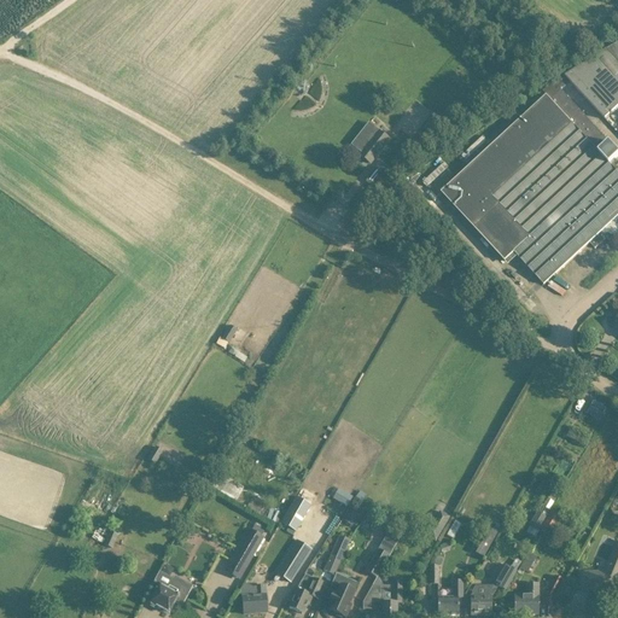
[(617,45),(607,52),(617,63),(617,45)]
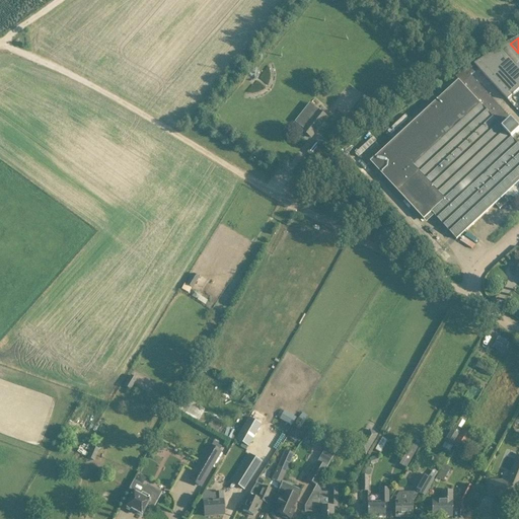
[(480,62),(474,65),(508,101),(512,96),(518,90),(518,53),(510,44),(480,62)]
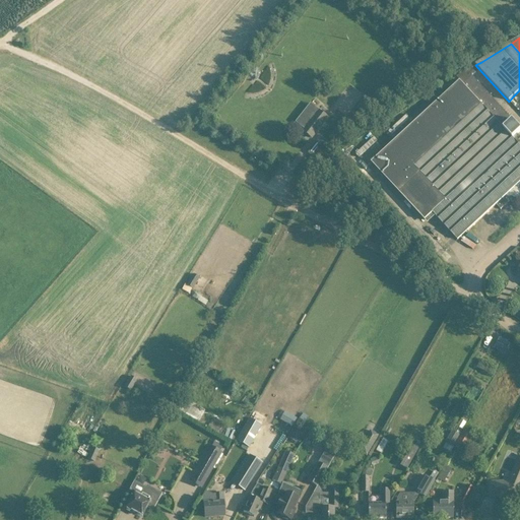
[(460,81),(372,163),(426,220),(433,213),(458,241),(497,205),(501,210),(510,201),(514,205),(519,199),(519,128),(466,71),(456,77),(460,81)]
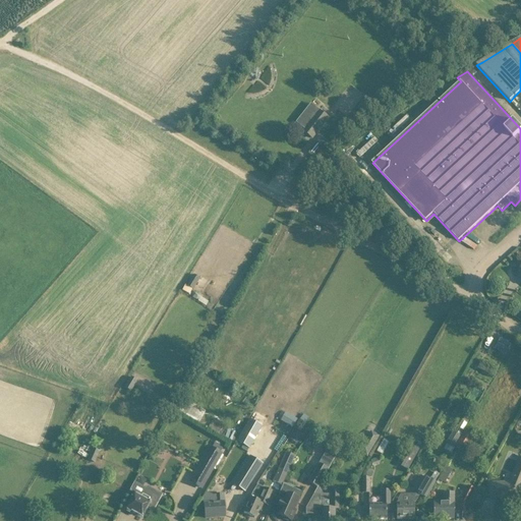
[(319,110),(302,130),(312,139),(329,118),(319,110)]
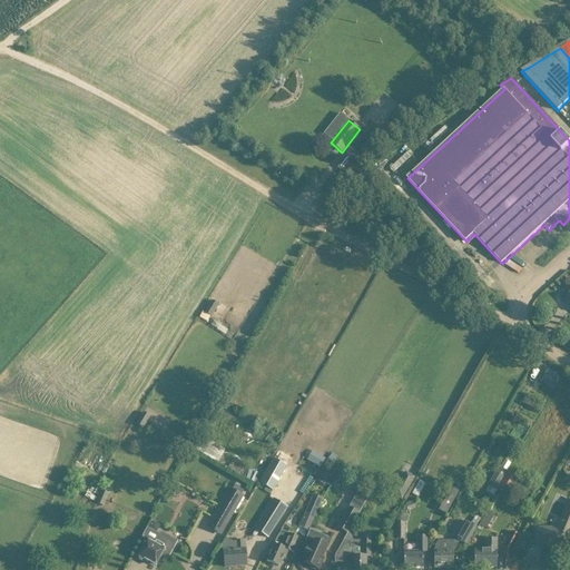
[(340,166),(337,168),(343,173),(353,160),(350,157),(341,167),(340,166)]
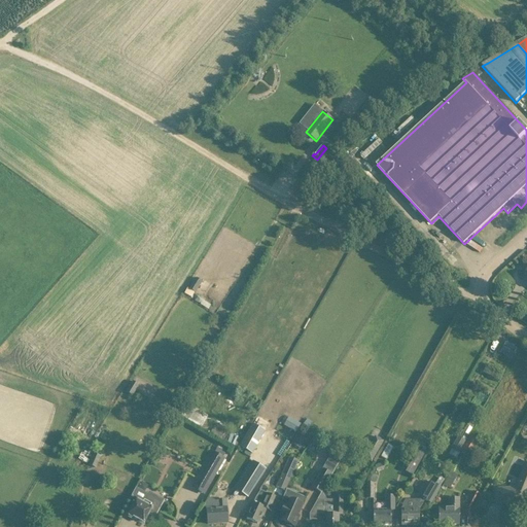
[(188,289),(196,293),(202,282),(196,278),(188,289)]
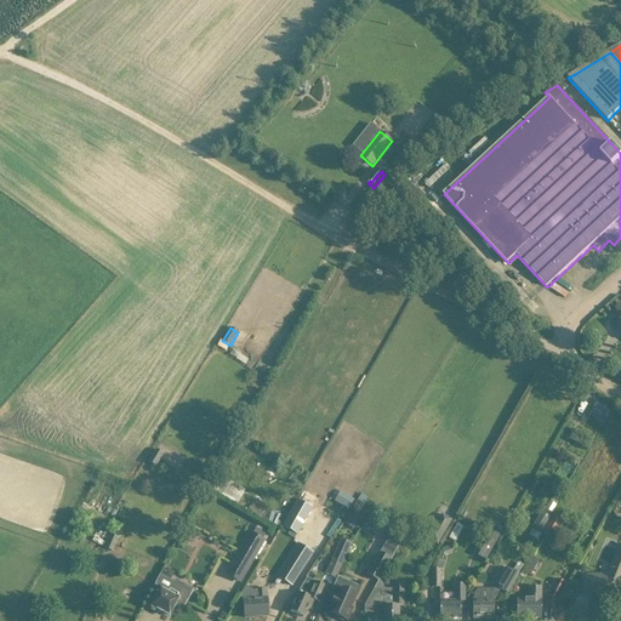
[(231,349),(228,353),(229,357),(234,359),(238,359),(240,355),(239,352),(234,348),(231,349)]
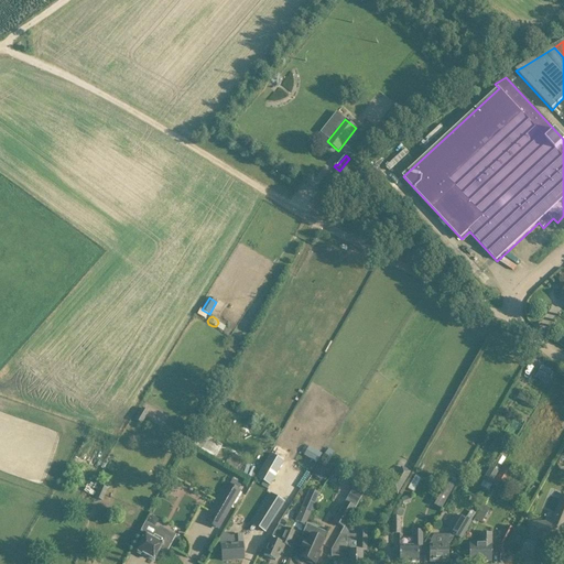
[(149,413),(142,409),(134,420),(142,424),(149,413)]
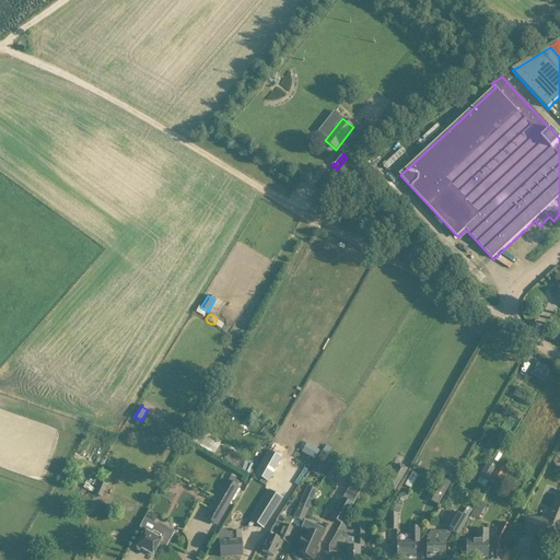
[(213,456),(220,444),(195,430),(188,442),(213,456)]
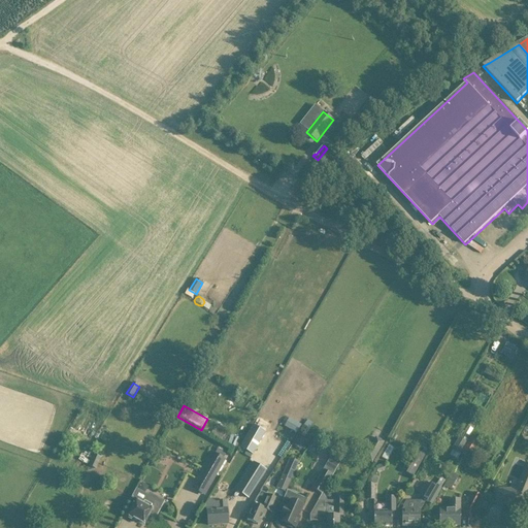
[(285,426),(295,433),(300,425),(290,419),(285,426)]
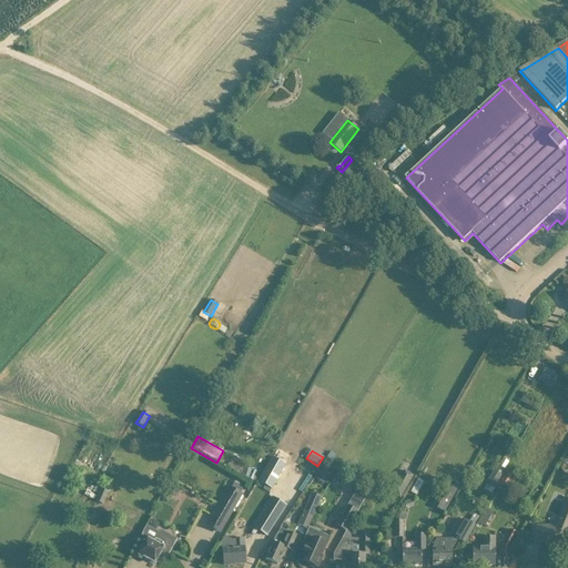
[(272,460),(261,483),(272,488),(284,467),(288,459),(277,453),(272,460)]
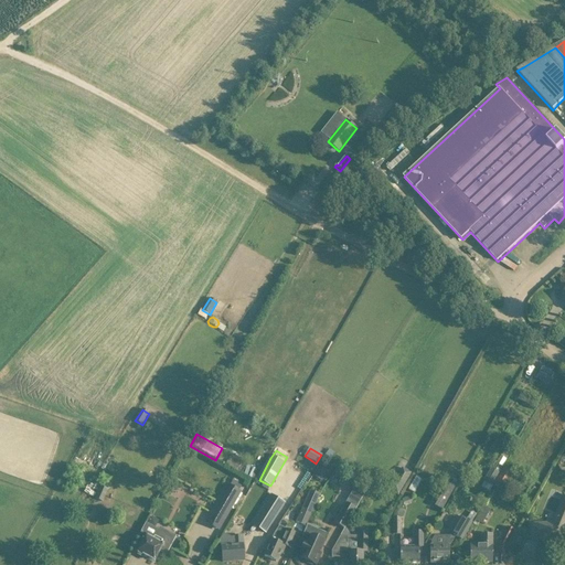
[(319,464),(324,468),(331,459),(326,455),(319,464)]
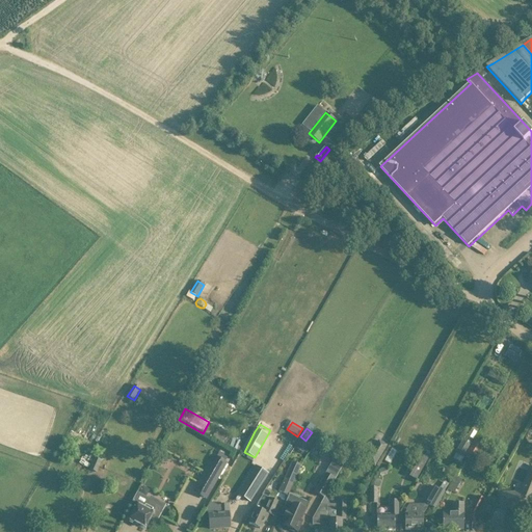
[(375,467),(388,446),(379,440),(366,461),(375,467)]
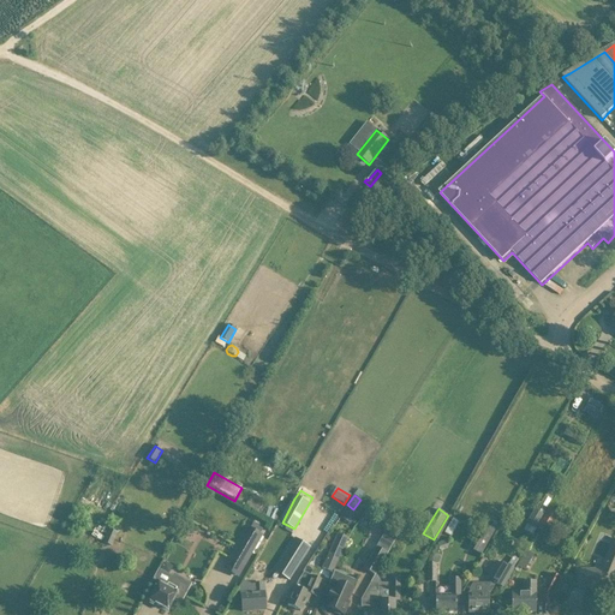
[(549,508),(537,530),(547,535),(559,514),(549,508)]
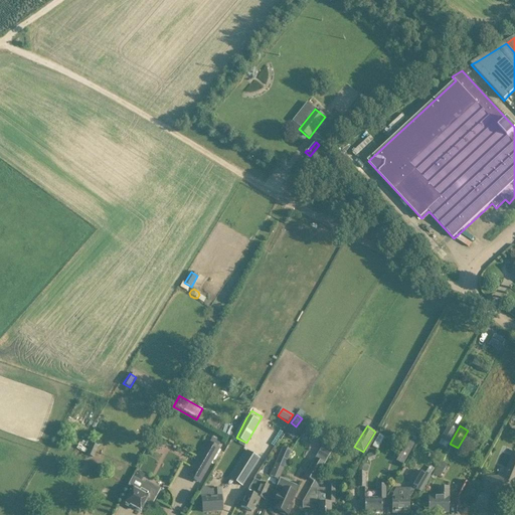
[(455,432),(448,427),(441,439),(448,444),(455,432)]
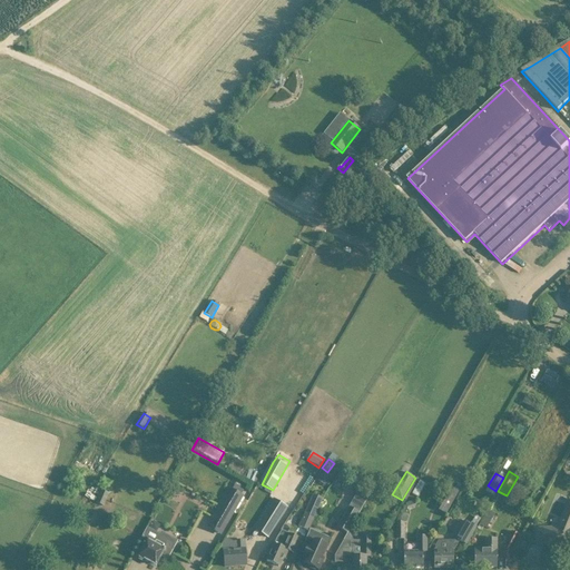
[(420,481),(412,494),(418,498),(425,484),(420,481)]
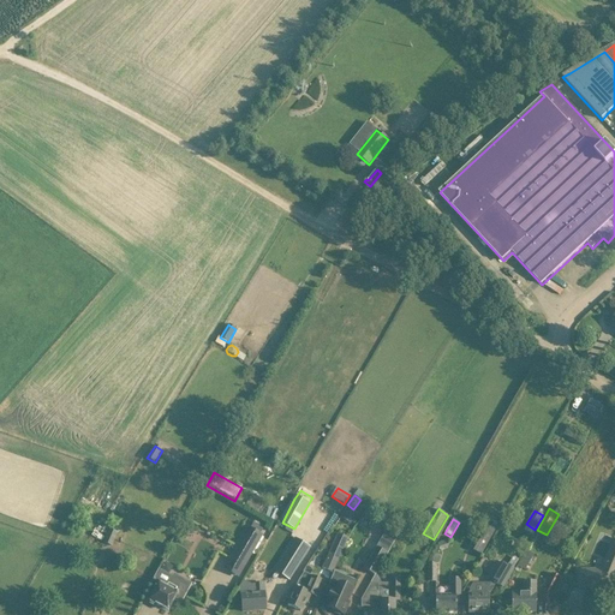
[(251,529),(249,527),(230,560),(244,568),(263,535),(261,533),(264,527),(255,521),(251,529)]
